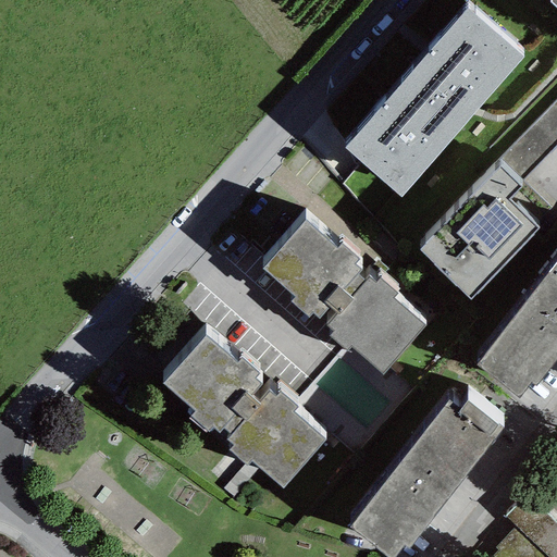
[(467,8),(345,148),(401,197),(523,57),(467,8)]
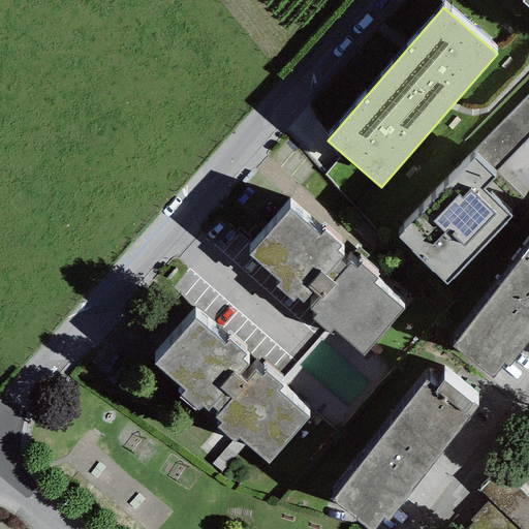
[(528,136),(528,94),(474,151),(496,172),(528,136)]
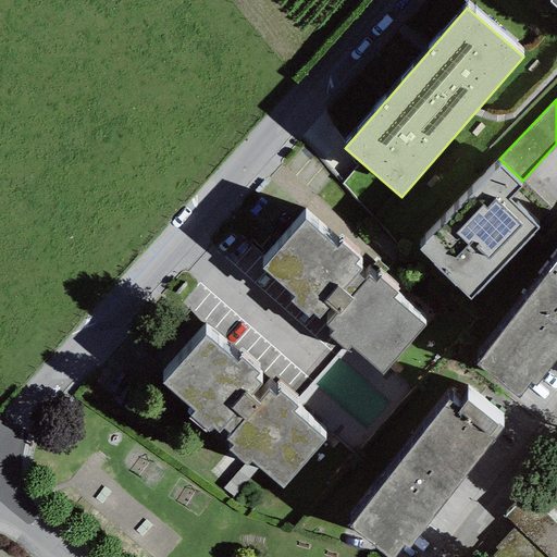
[(457,189),(475,166),(468,160),(449,183),(457,189)]
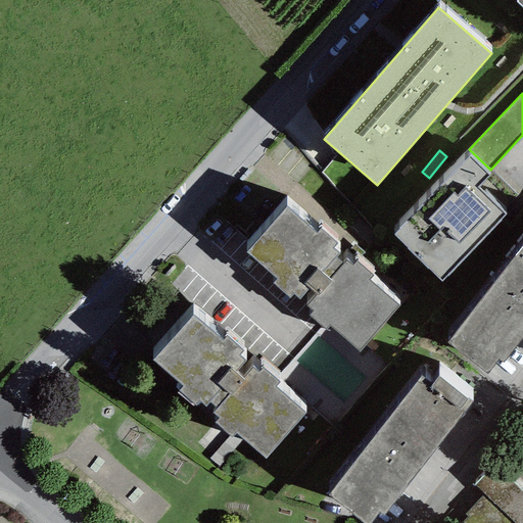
[(393,235),(441,282),(506,216),(477,189),(489,177),(469,157),(393,235)]
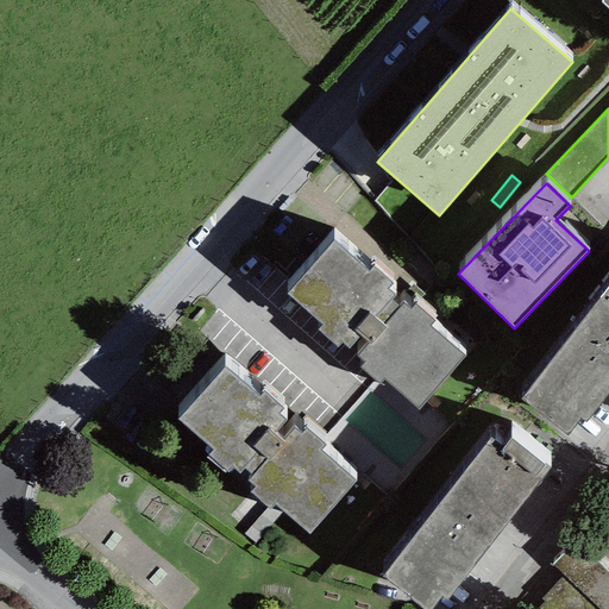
[(332,240),(286,294),(320,325),(316,330),(338,347),(341,343),(349,349),(359,337),(368,345),(356,355),(363,363),(359,366),(380,385),(384,380),(418,410),(465,356),(428,325),(434,320),(415,303),(410,309),(402,303),(399,307),(389,300),(395,294),(388,289),(395,283),(374,267),(369,271),(332,240)]
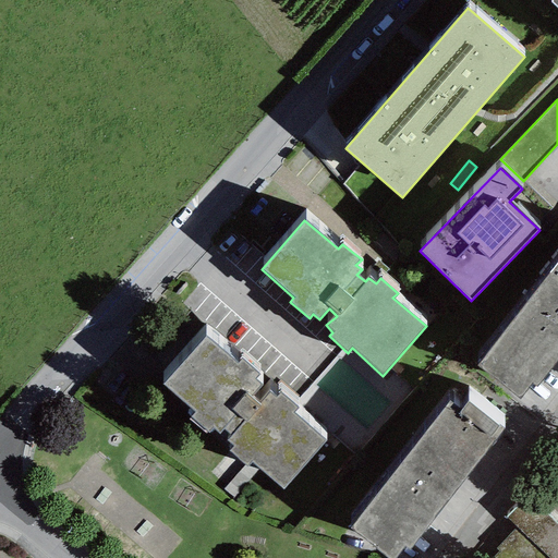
[(557,261),(476,366),(519,400),(531,384),(535,388),(557,358),(557,261)]
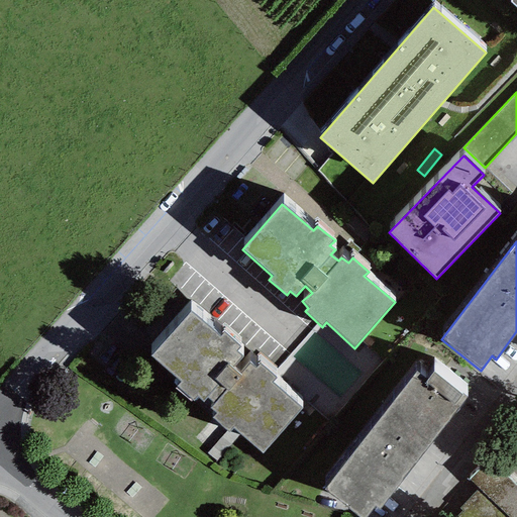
[(150,356),(180,383),(175,388),(191,402),(197,396),(203,402),(207,398),(213,403),(209,408),(216,414),(213,418),(229,432),(232,428),(262,453),(301,409),(272,383),(276,379),(260,364),(255,369),(249,364),(239,375),(233,368),(243,356),(237,351),(240,347),(224,333),(220,337),(190,311),(150,356)]
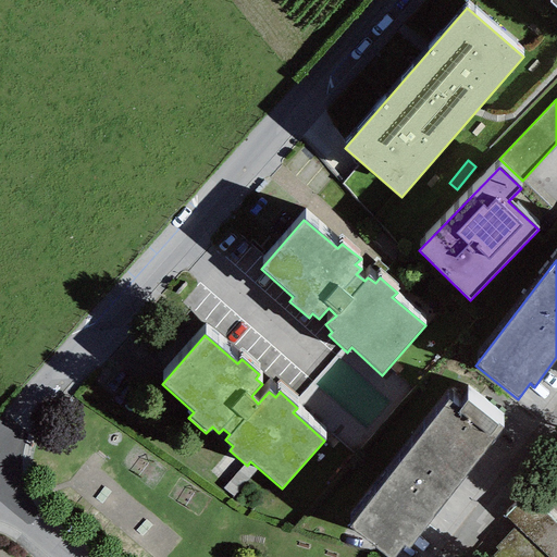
[(349,528),(386,556),(394,556),(404,545),(409,549),(503,430),(467,400),(460,409),(449,400),(349,528)]
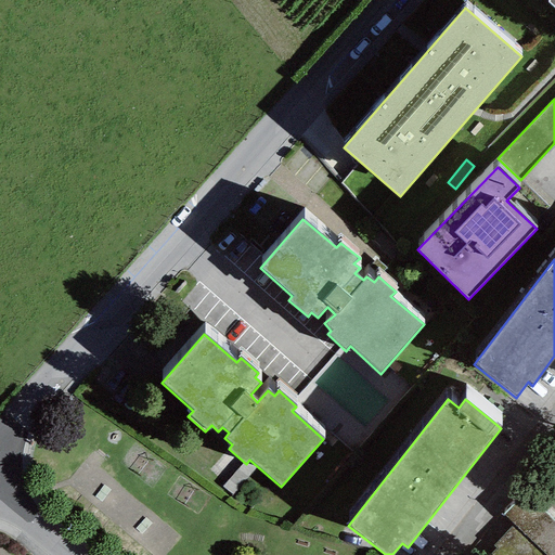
[(554,546),(554,479),(545,470),(512,507),(554,546)]
